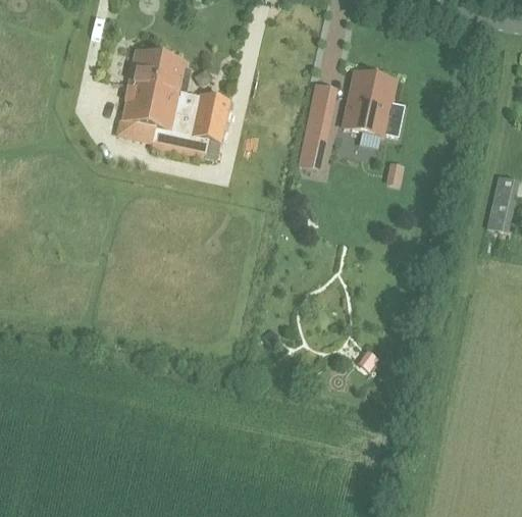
[(185,60),(159,55),(160,49),(144,46),(142,52),(137,51),(122,118),(155,125),(153,140),(205,151),(208,137),(221,140),(229,99),(200,93),(200,94),(179,90),(181,81),(187,82),(189,68),(183,67),(185,60)]
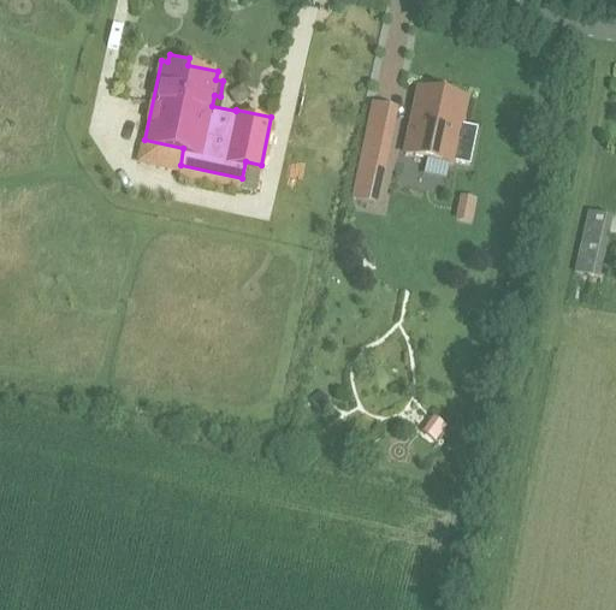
[(404,149),(452,160),(452,158),(468,160),(477,125),(460,123),(466,96),(419,86),(404,149)]
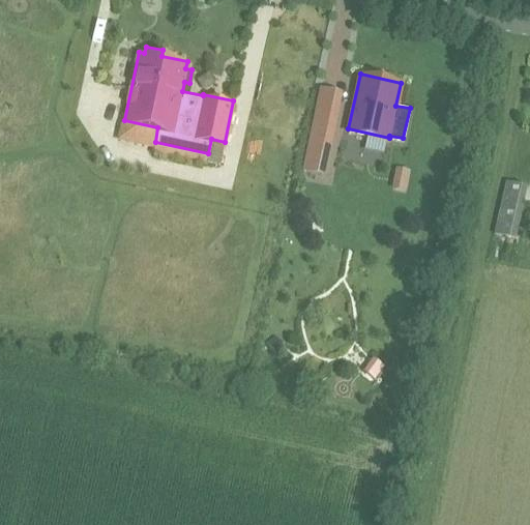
[(316,107),(305,153),(303,168),(321,171),(324,157),(334,111),(339,90),(320,86),(316,107)]
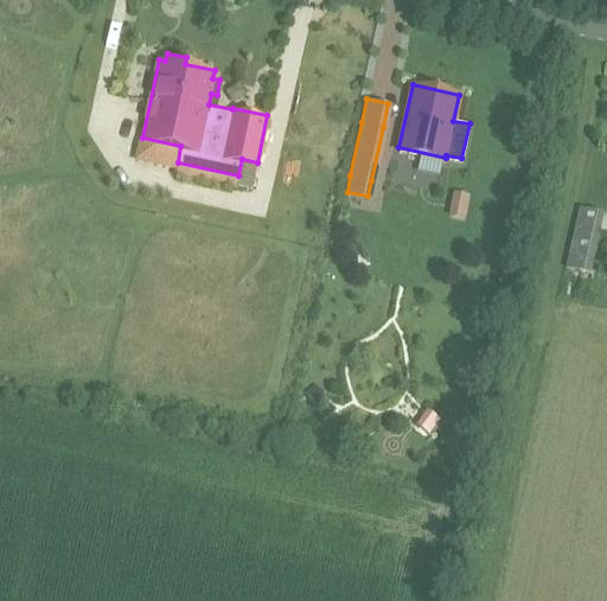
[(451,209),(466,211),(471,190),(455,187),(451,209)]
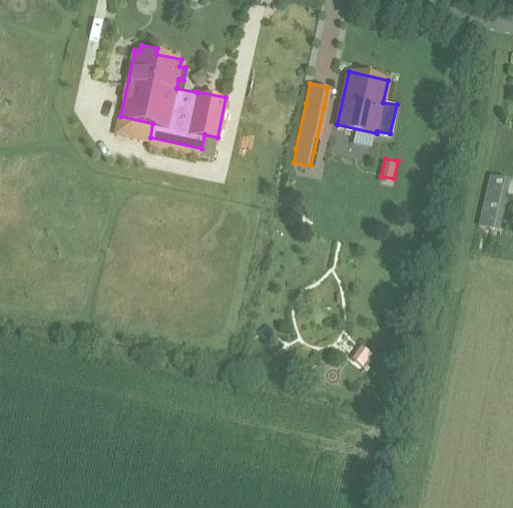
[(489,172),(477,225),(498,230),(510,177),(489,172)]
